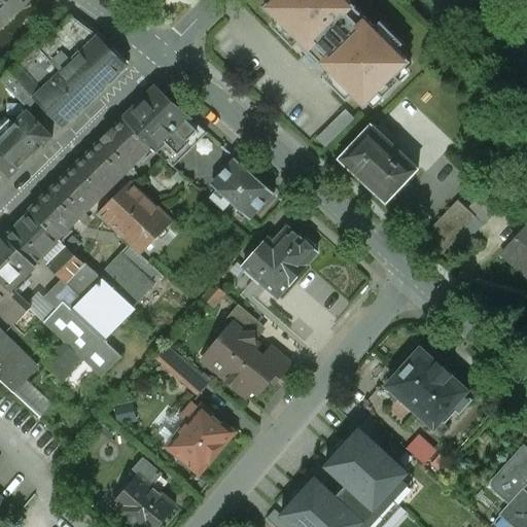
[(0,0),(0,25),(25,0),(0,0)]
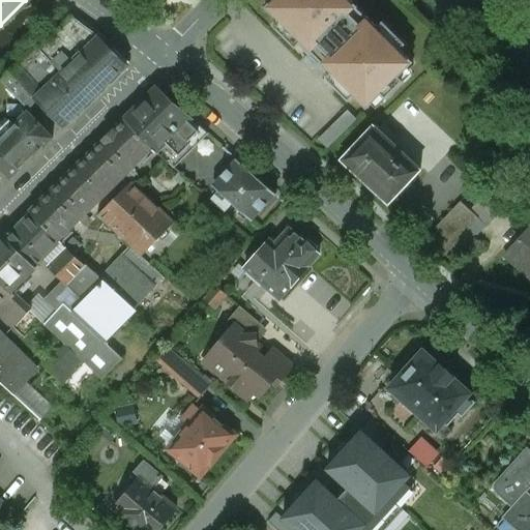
[(273,0),(265,8),(277,21),(272,26),(295,50),(298,47),(328,77),(325,80),(349,102),(354,97),(366,110),(381,96),(385,100),(404,83),(399,78),(413,64),(401,51),(406,46),(394,34),(389,39),(366,17),(365,18),(357,9),(358,8),(349,0),(273,0)]
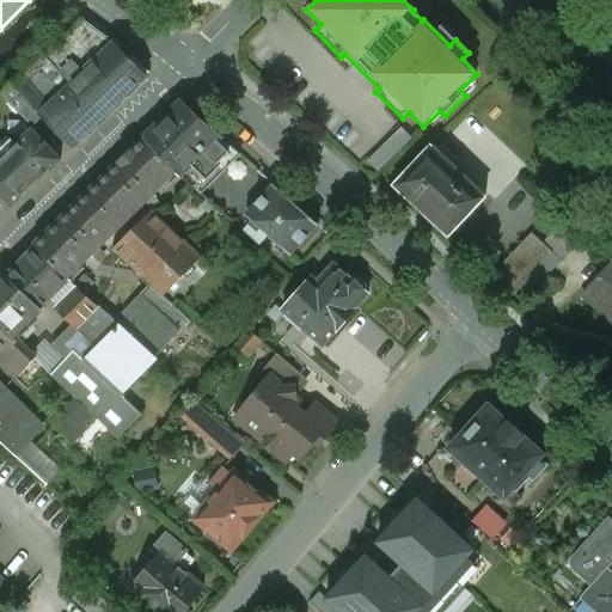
[(49,51),(109,114),(139,85),(135,81),(135,72),(139,68),(116,46),(84,20),(49,51)]
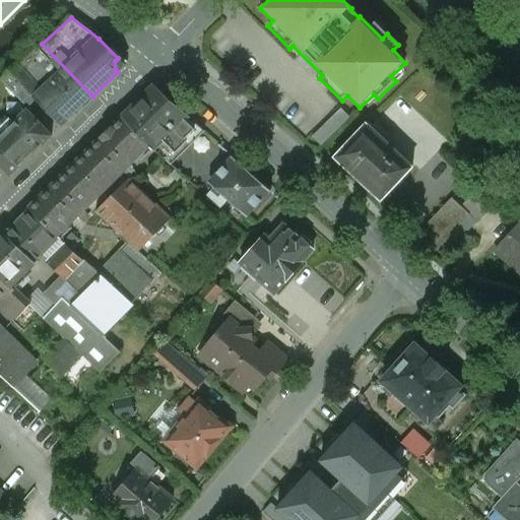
[(92,96),(42,44),(19,65),(17,64),(0,80),(27,108),(37,100),(62,126),(92,96)]
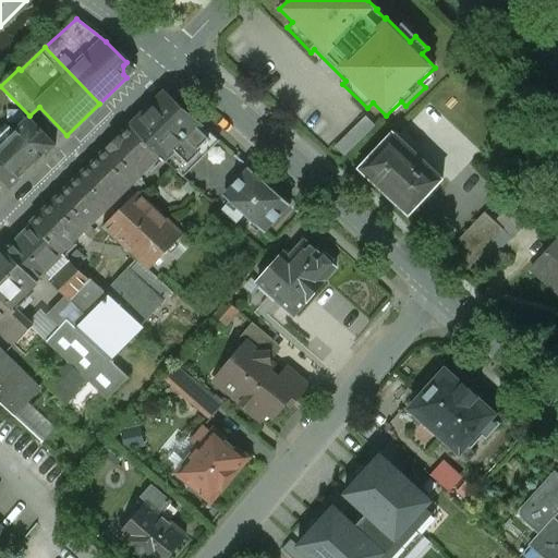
[(174,101),(170,107),(160,98),(131,128),(159,157),(166,164),(182,178),(219,141),(174,101)]
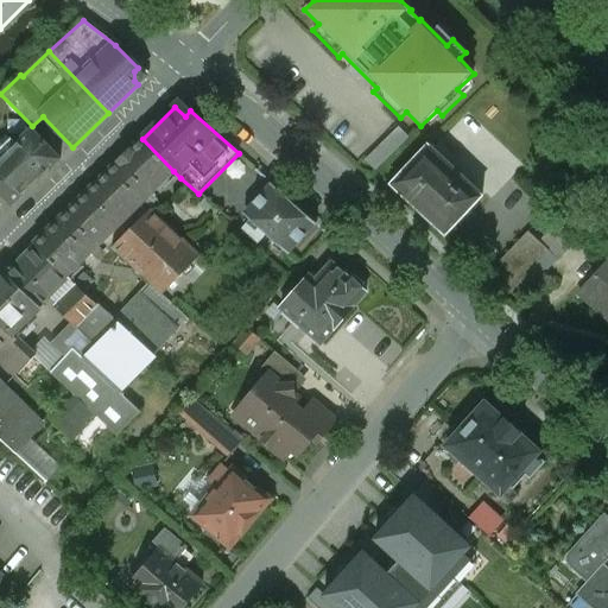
[(400,126),(369,160),(379,170),(411,134),(400,126)]
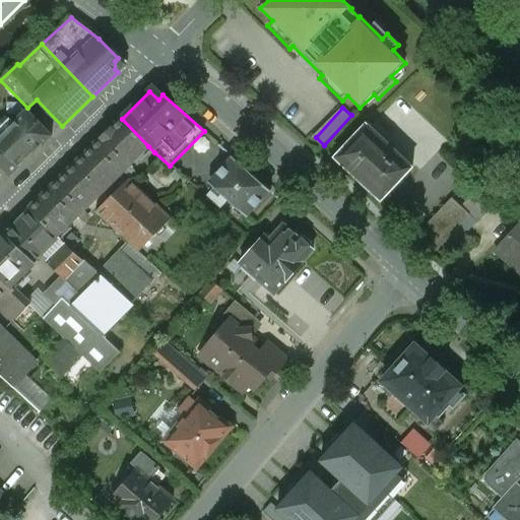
[(27,111),(14,124),(0,137),(0,171),(7,178),(52,136),(27,111)]
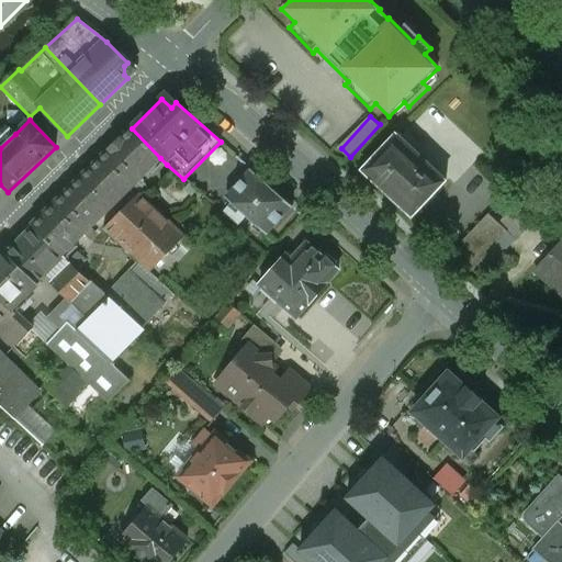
[(82,177),(111,206),(160,158),(132,128),(82,177)]
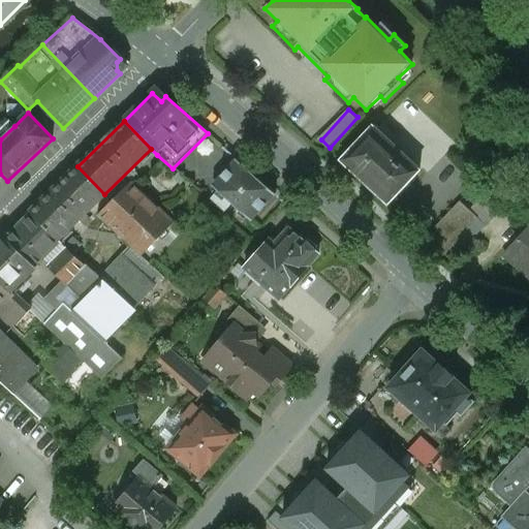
[(419,172),(372,127),(340,161),(342,162),(385,204),(386,206),(419,172)]
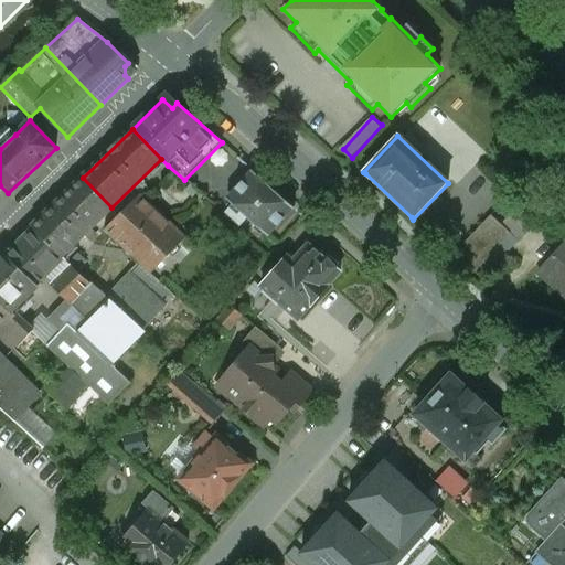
[(294,208),(252,170),(226,199),(268,236),(294,208)]
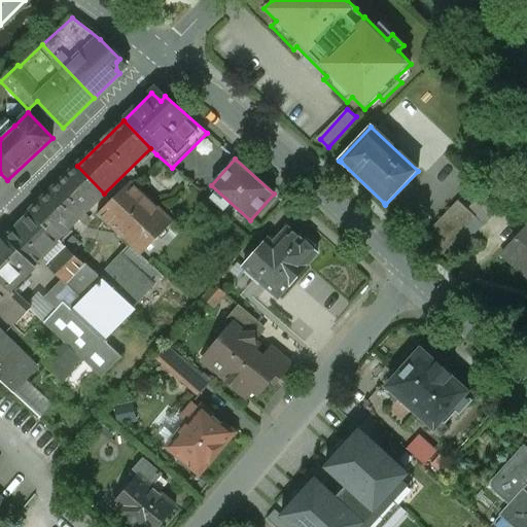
[(104,194),(77,166),(30,212),(58,240),(104,194)]
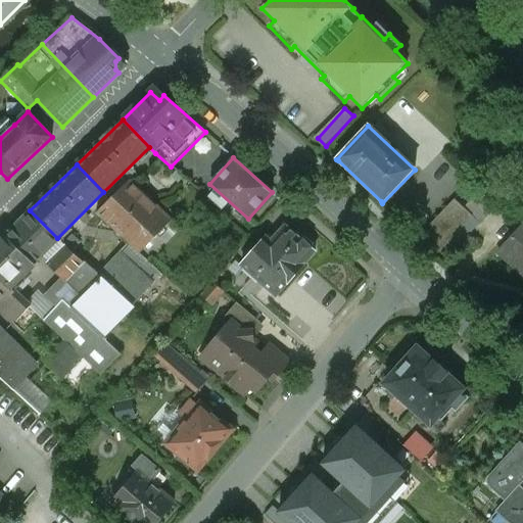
[(171,221),(129,181),(97,214),(140,252),(171,221)]
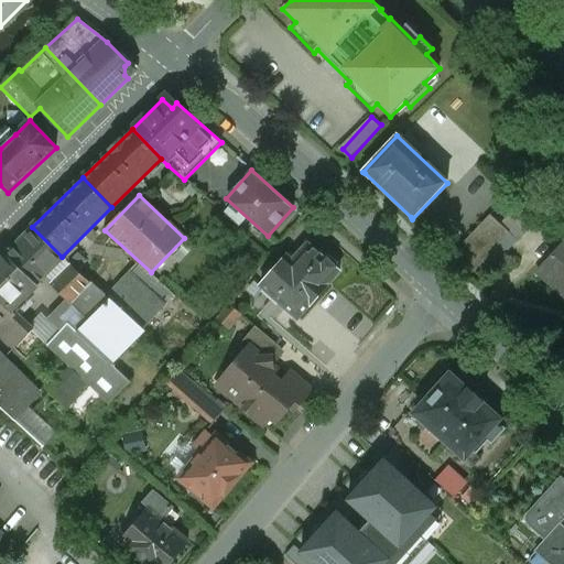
[(489,216),(452,256),(472,274),(509,234),(489,216)]
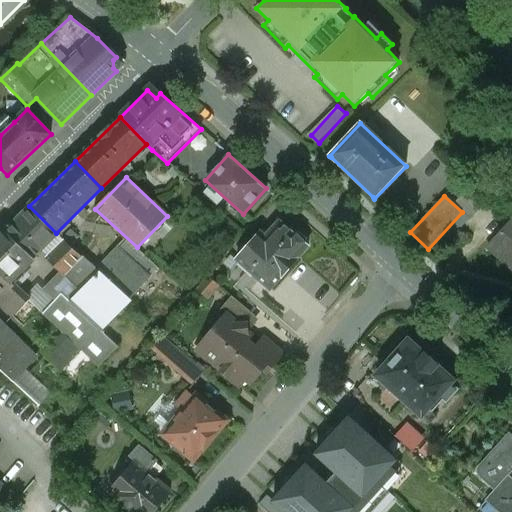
[(56,233),(29,206),(4,231),(33,259),(49,243),(58,235),(56,233)]
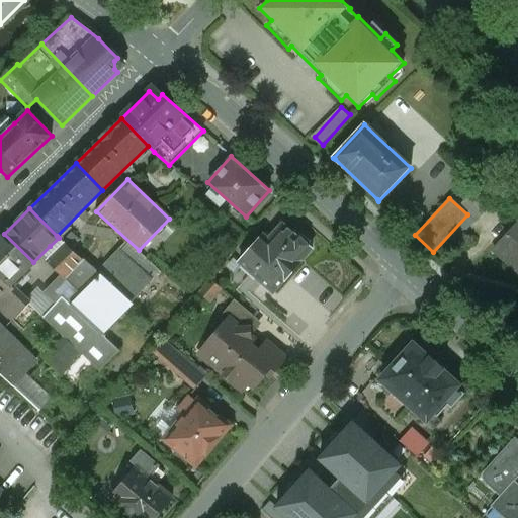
[(517,222),(493,250),(517,271),(517,222)]
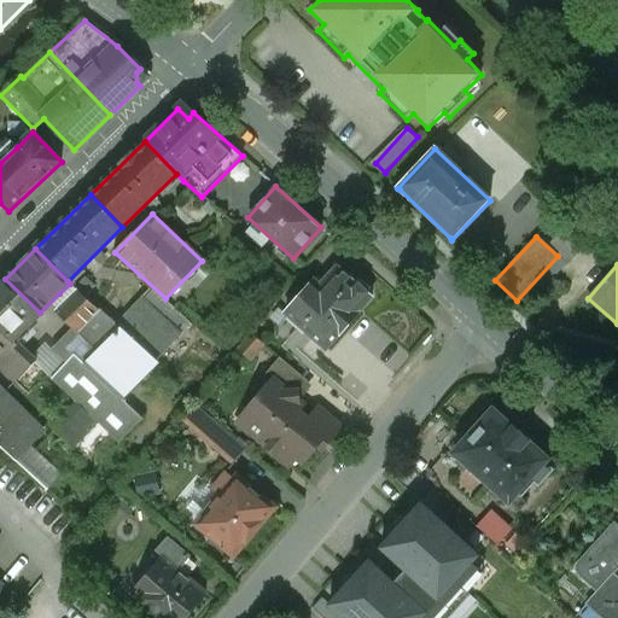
[(320,286),(314,280),(285,313),(314,339),(326,349),(339,334),(359,313),(372,298),(371,289),(361,280),(353,280),(351,281),(336,267),(320,286)]
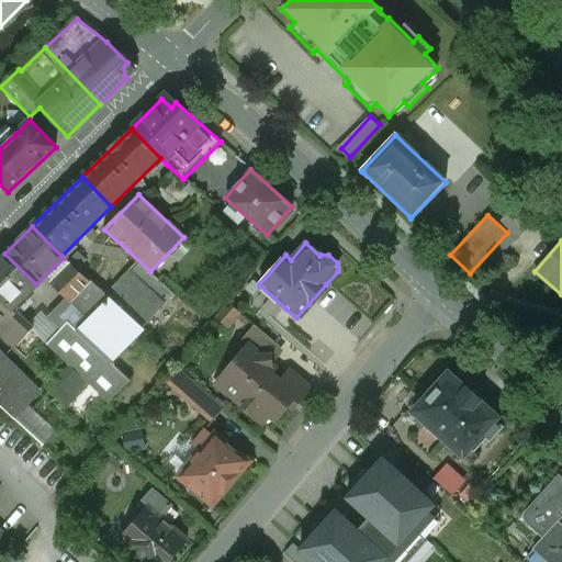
[(36,284),(4,254),(0,258),(0,300),(31,330),(33,329),(12,308),(36,284)]
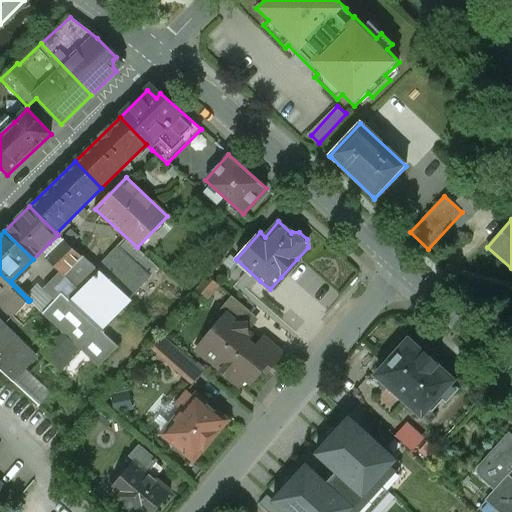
[(63,240),(58,235),(49,243),(55,249),(63,240)]
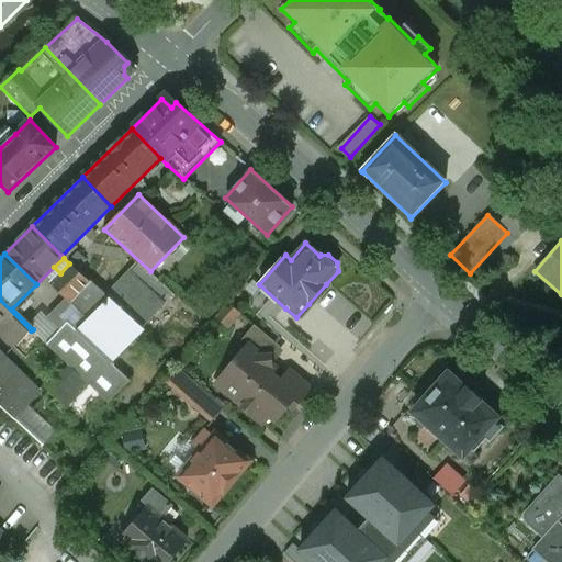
[(60,273),(49,283),(70,304),(91,283),(91,282),(89,283),(69,263),(60,273)]
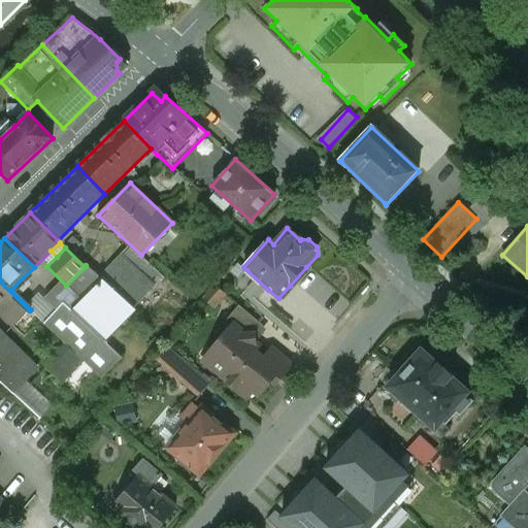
[(154,286),(121,256),(100,278),(103,282),(134,308),(154,286)]
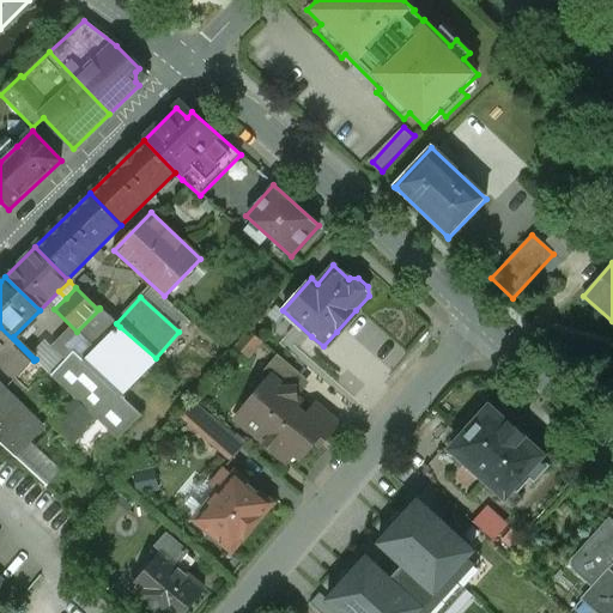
[(99,309),(77,332),(96,350),(120,327),(116,323),(99,309)]
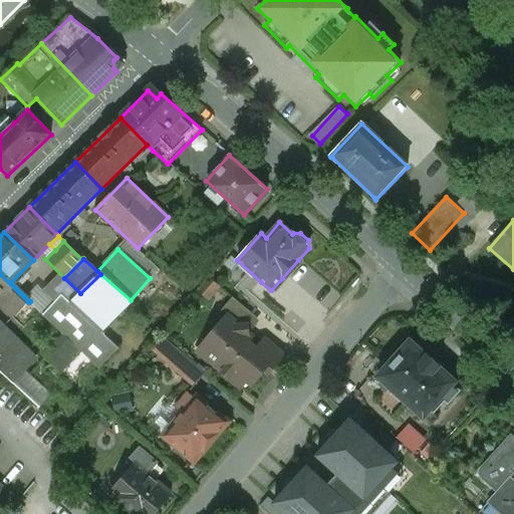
[(28,302),(0,274),(0,307),(12,319),(24,307),(28,302)]
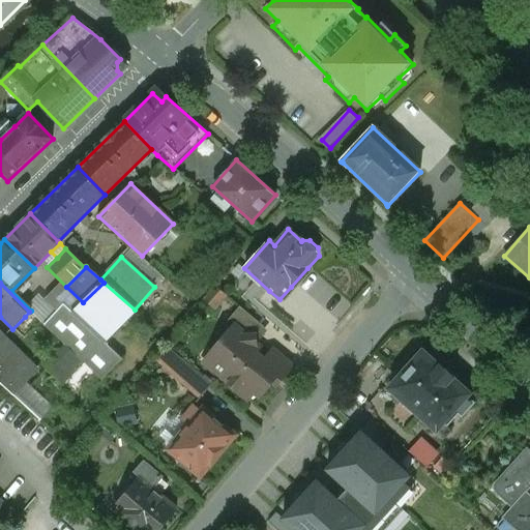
[(83,302),(71,314),(102,343),(135,311),(135,310),(104,283),(83,302)]
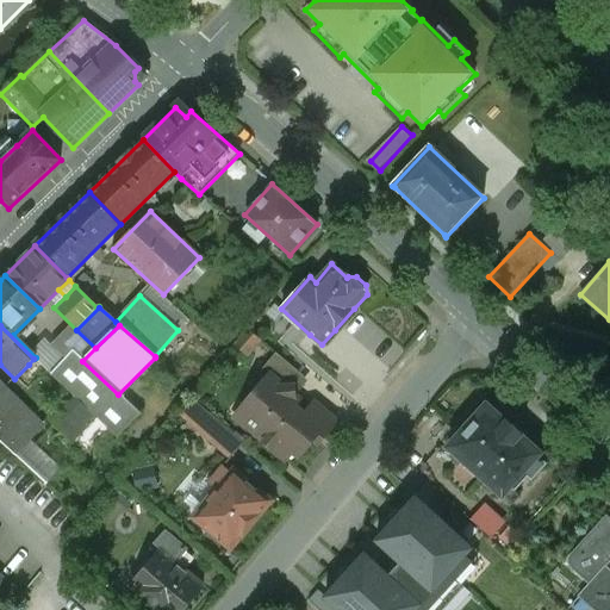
[(248,330),(234,346),(247,356),(261,341),(248,330)]
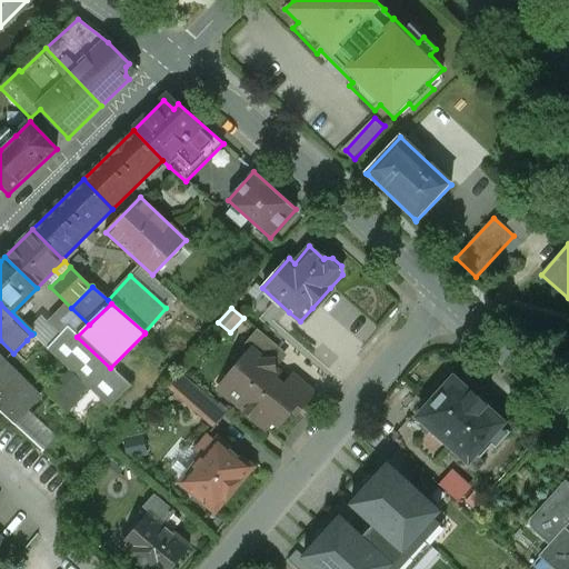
[(300,321),(289,312),(280,322),(300,339),(308,329),(300,321)]
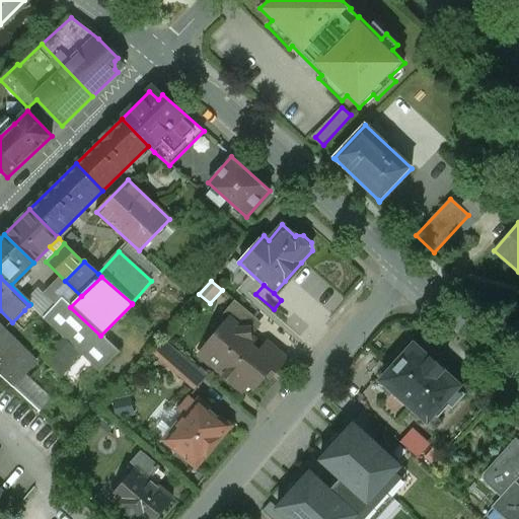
[(257,320),(234,301),(222,315),(229,320),(233,315),(249,329),(257,320)]
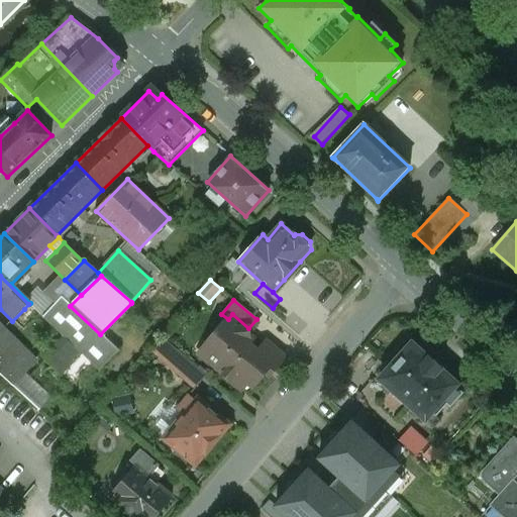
[(96,338),(58,303),(44,318),(82,352),(96,338)]
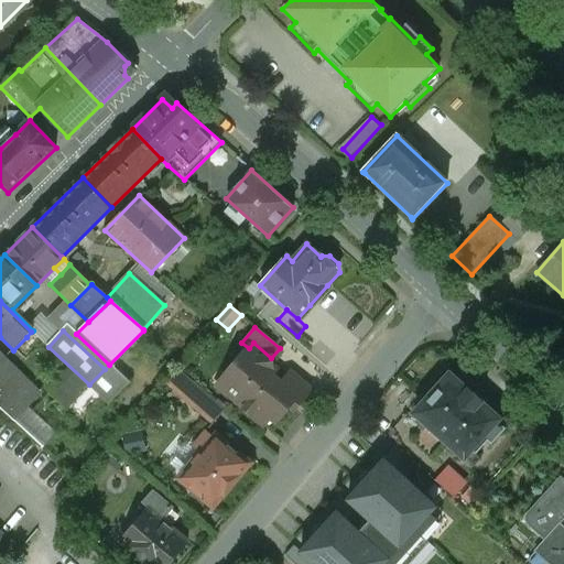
[(26,337),(13,350),(25,361),(39,348),(26,337)]
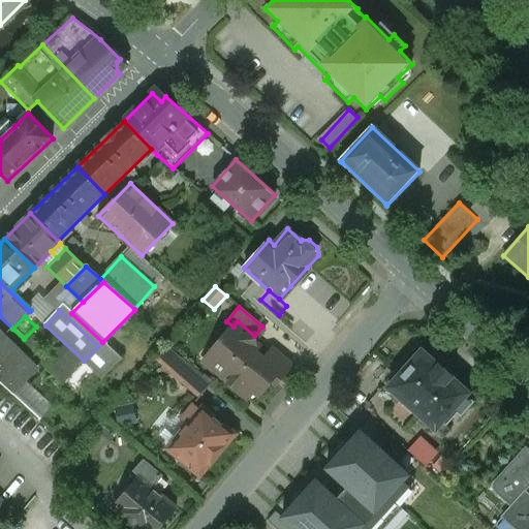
[(254,336),(238,321),(234,327),(213,350),(218,354),(209,367),(242,395),(249,385),(259,395),(271,381),(275,385),(290,367),(271,349),(263,359),(256,353),(260,348),(255,343),(254,336)]
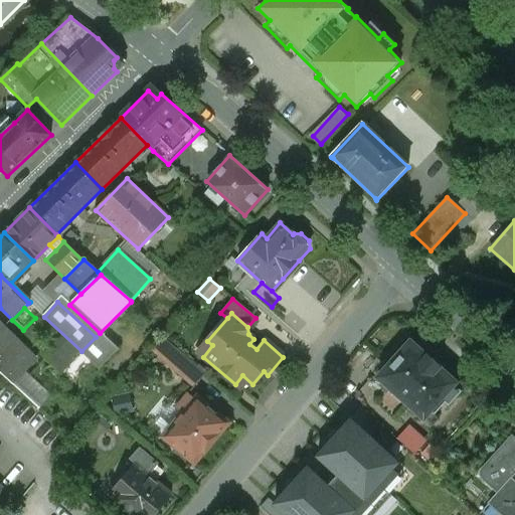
[(35,361),(0,325),(0,372),(13,383),(35,361)]
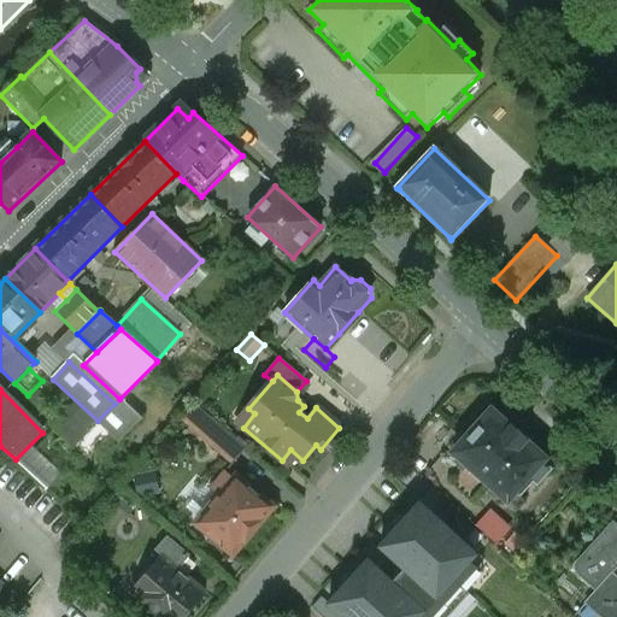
[(76,404),(57,433),(71,447),(95,423),(76,404)]
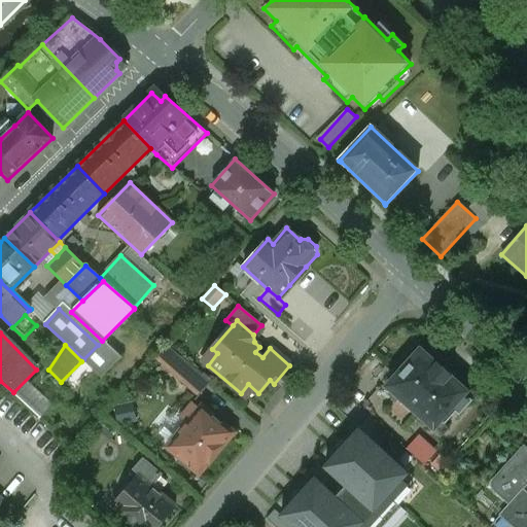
[(210,384),(165,345),(155,355),(164,362),(175,355),(188,367),(183,379),(201,394),(210,384)]
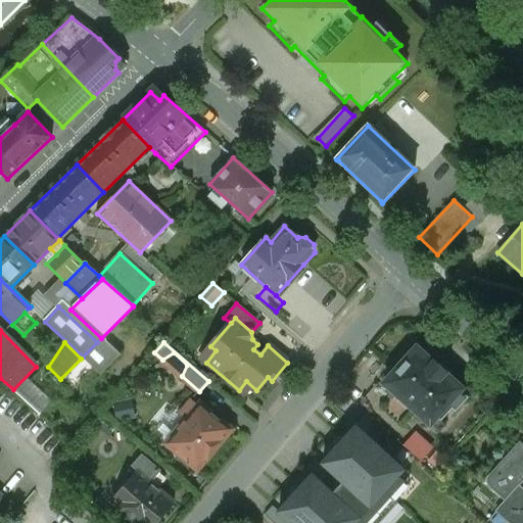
[(417,347),(384,384),(386,386),(387,391),(390,394),(394,397),(398,397),(430,426),(437,418),(462,391),(464,388),(447,375),(448,373),(434,360),(432,362),(417,347)]
